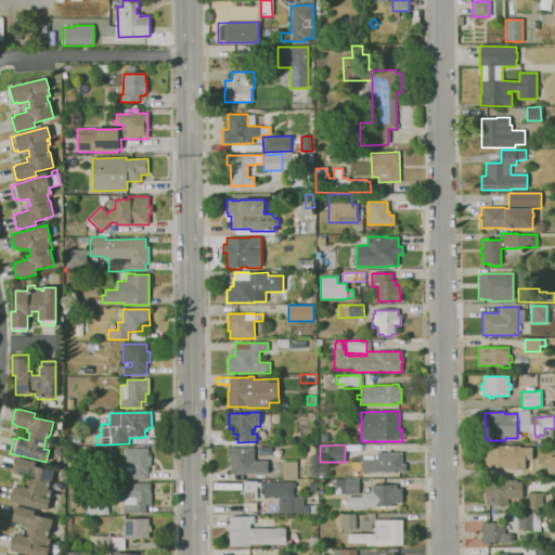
[(508,468),(483,467),(485,446),(508,447),(508,456),(511,456),(511,461),(508,461),(508,468)]
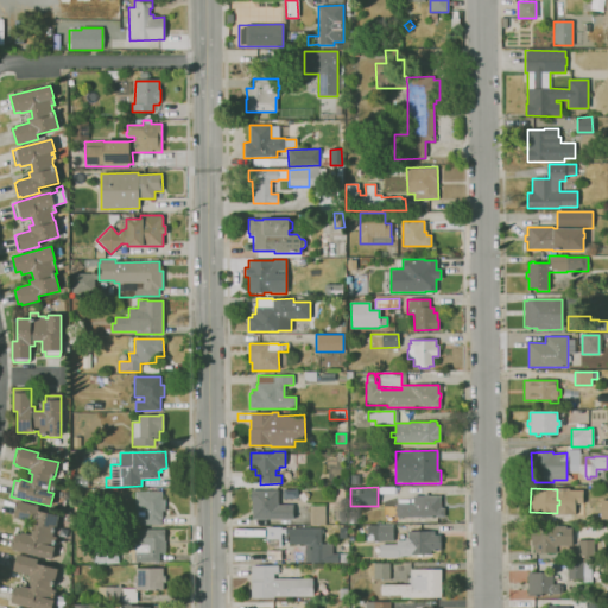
[(293,519),(252,520),(252,500),(251,500),(251,491),(278,491),(278,505),(293,505),(293,519)]
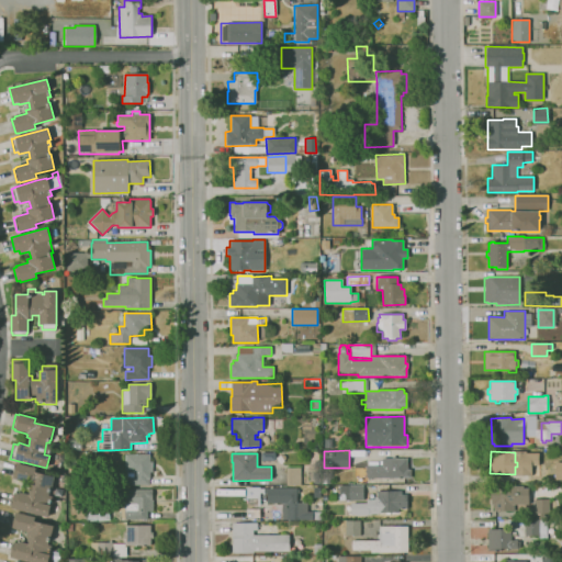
[(148,485),(126,485),(126,478),(134,476),(134,473),(125,473),(125,454),(149,454),(149,462),(153,462),(153,473),(149,473),(149,479),(148,479),(148,485)]
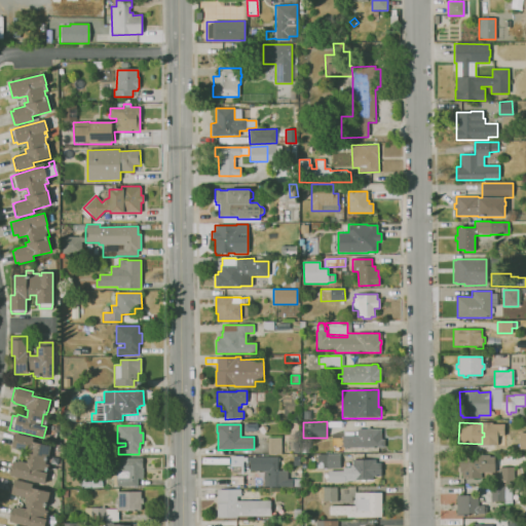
[(342,436),(358,436),(358,429),(367,429),(367,427),(370,427),(370,429),(381,428),(381,440),(384,440),(384,448),(342,448),(342,436)]
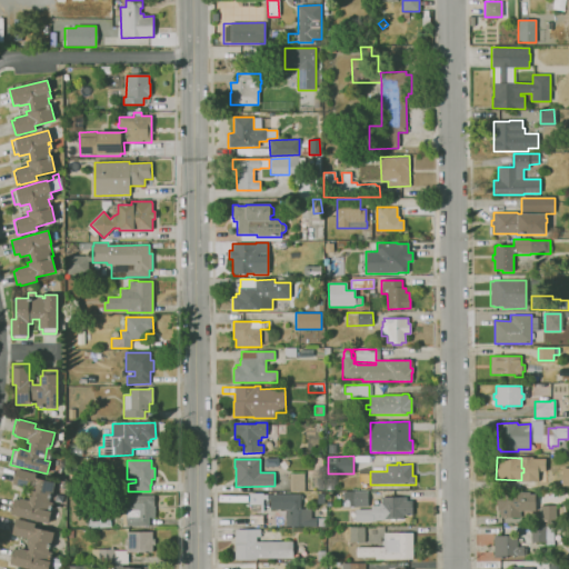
[(48,523),(11,515),(15,499),(20,500),(20,499),(29,501),(31,493),(28,493),(28,489),(16,486),(20,470),(36,473),(35,478),(56,482),(52,496),(50,496),(49,501),(53,502),(52,506),(53,507),(52,510),(50,510),(49,512),(51,512),(48,523)]
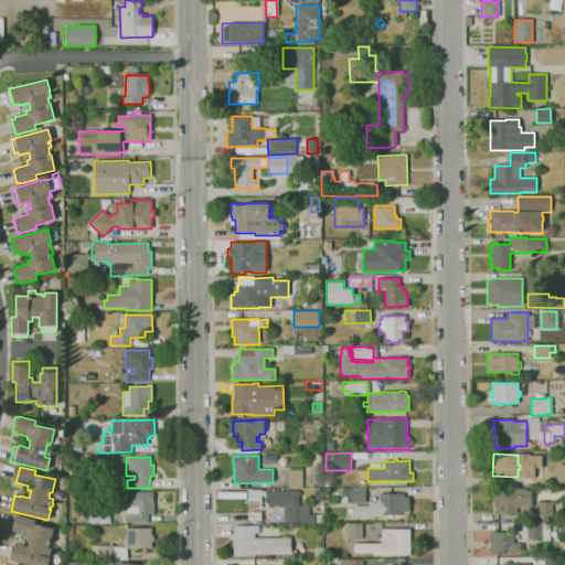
[(531,486),(531,468),(547,468),(547,486),(531,486)]
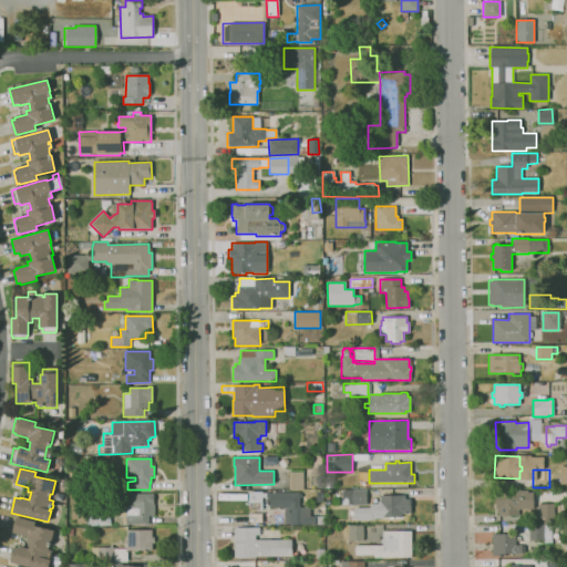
[(303,490),(289,490),(289,473),(303,472),(303,490)]
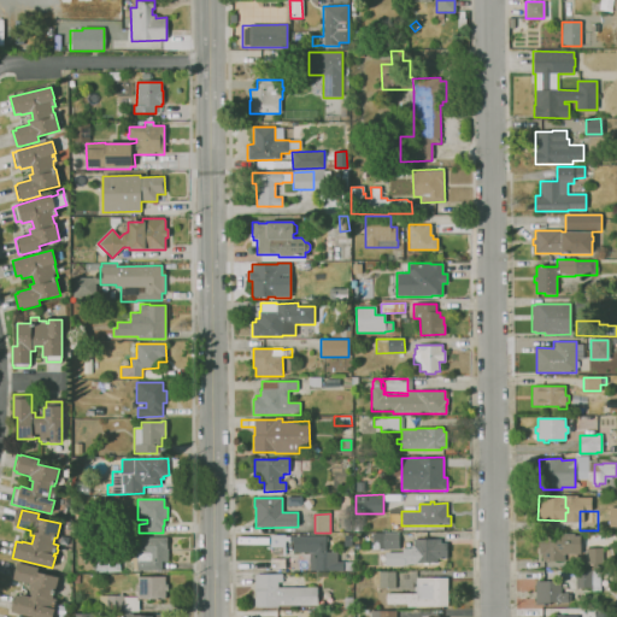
[(399,550),(383,550),(383,538),(382,538),(382,534),(399,533),(399,550)]
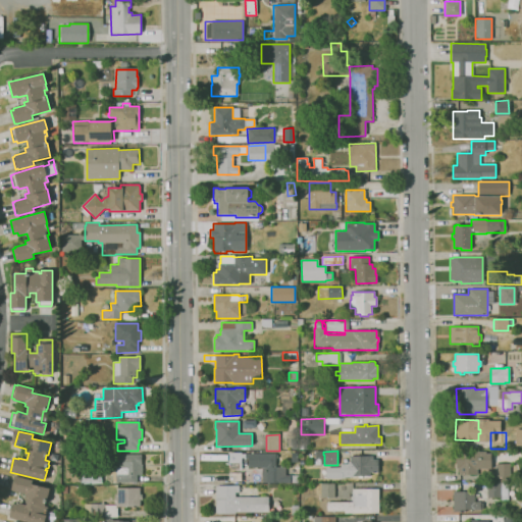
[(477,475),(459,475),(459,469),(455,469),(455,455),(469,454),(469,452),(475,452),(475,451),(486,451),(486,452),(490,452),(490,468),(477,469),(477,475)]
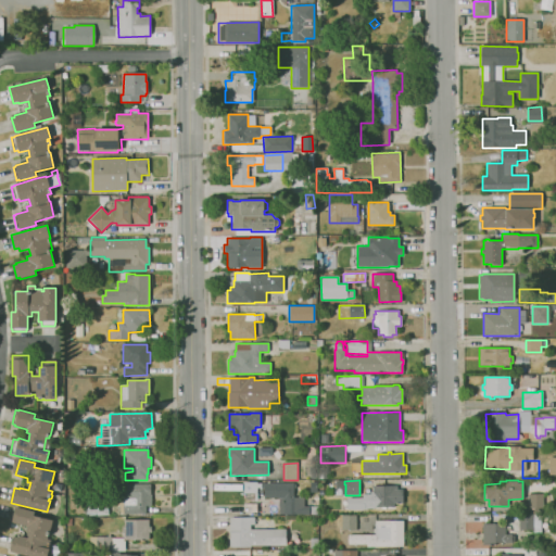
[(310,515),(279,515),(279,498),(264,498),(264,489),(261,489),(261,488),(257,488),(257,514),(243,514),(243,503),(254,503),(254,493),(243,493),(243,482),(256,482),(256,483),(293,483),(293,484),(295,484),(295,488),(293,488),(293,497),(304,497),(304,507),(308,507),(308,506),(316,506),(316,515),(310,515)]
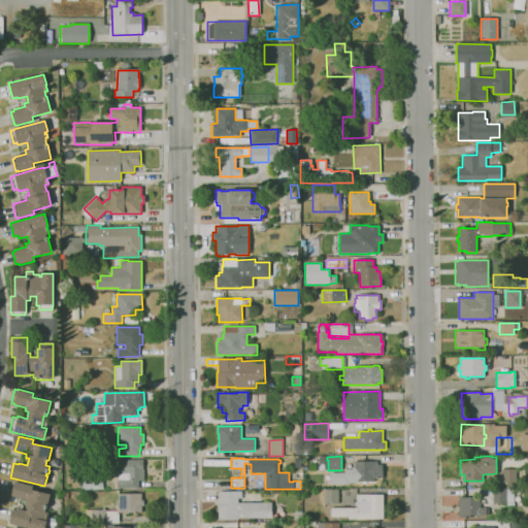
[(138,488),(117,488),(111,488),(111,473),(117,473),(119,472),(119,460),(142,460),(142,469),(143,469),(143,481),(138,481),(138,488)]
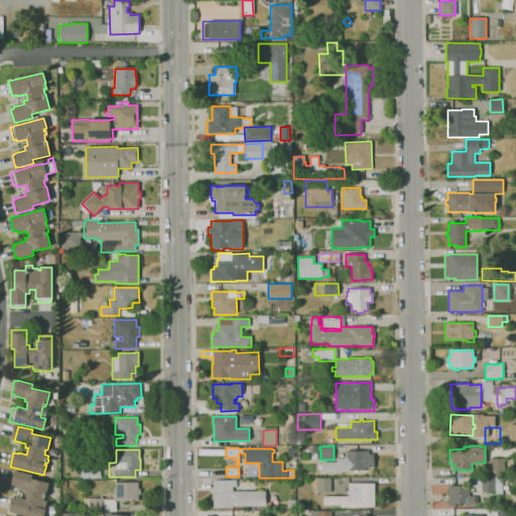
[(346,452),(369,452),(369,455),(374,455),(374,467),(365,468),(365,471),(348,471),(346,473),(321,473),(321,462),(337,462),(337,459),(344,459),(344,457),(346,457),(346,452)]
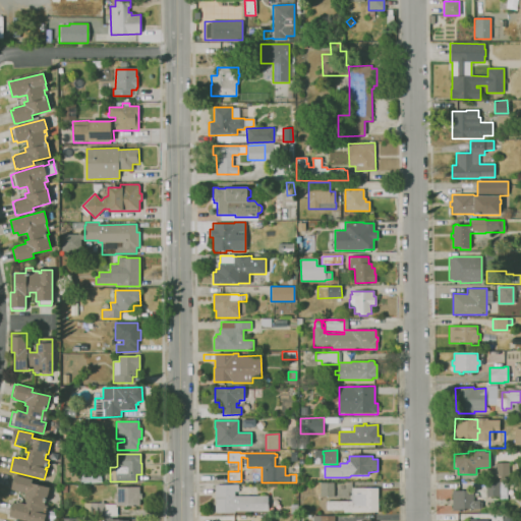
[(495,477),(495,463),(509,463),(509,467),(515,467),(516,476),(495,477)]
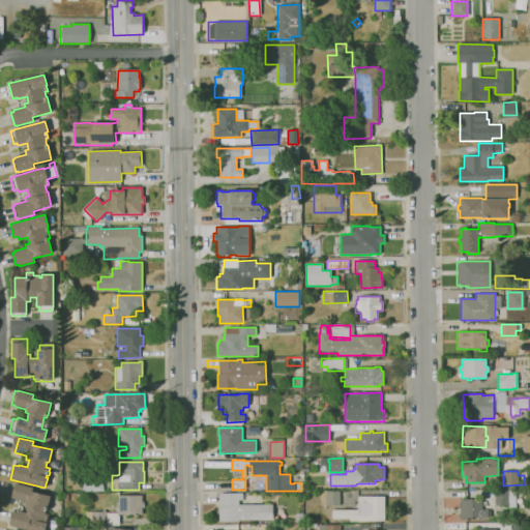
[(81,492),(81,481),(102,480),(102,491),(81,492)]
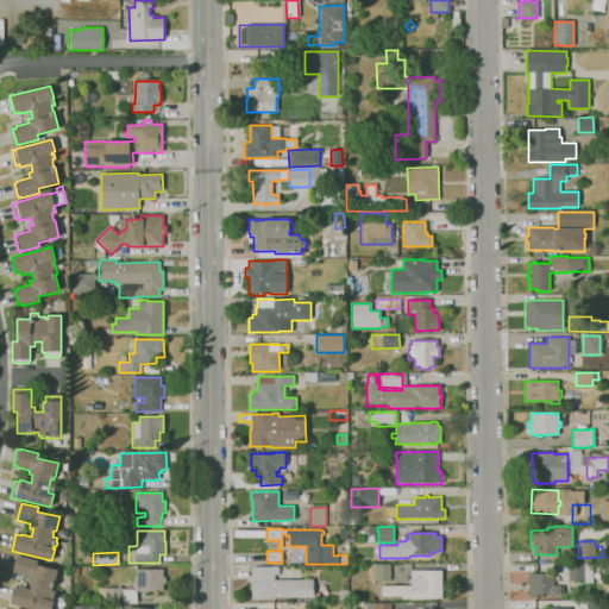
[(54,608),(30,608),(17,606),(11,604),(14,588),(20,589),(20,588),(31,590),(32,582),(27,581),(29,577),(13,572),(17,556),(37,560),(36,565),(57,570),(68,573),(64,590),(51,588),(51,591),(55,592),(55,595),(54,600),(52,600),(52,603),(55,604),(54,608)]
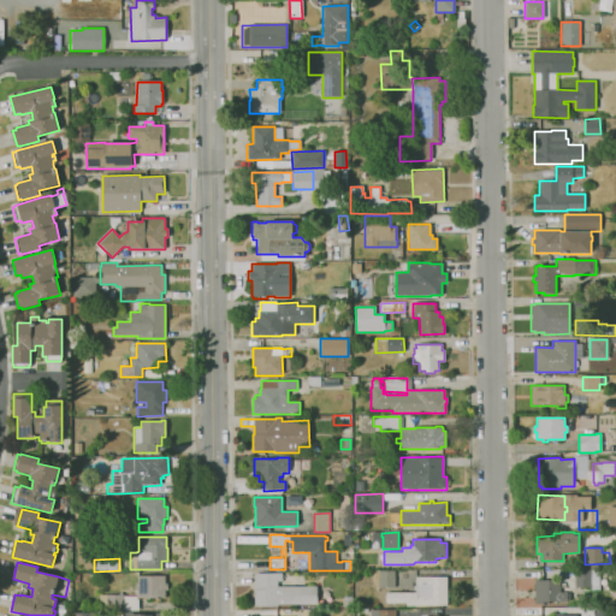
[(590,591),(590,587),(575,588),(575,570),(598,569),(599,591),(590,591)]
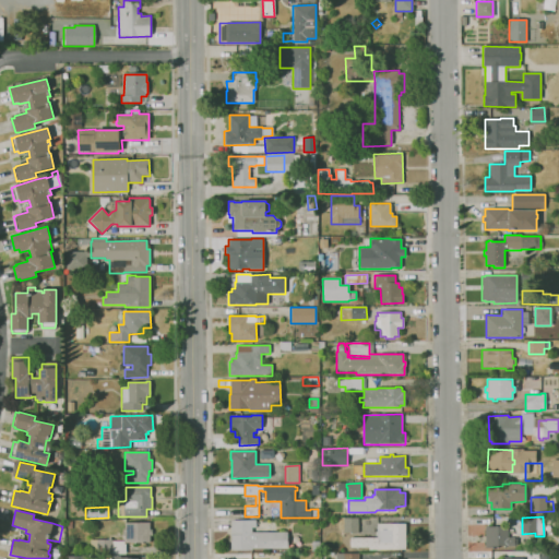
[(344,533),(337,533),(337,519),(343,519),(358,519),(358,533),(344,533)]
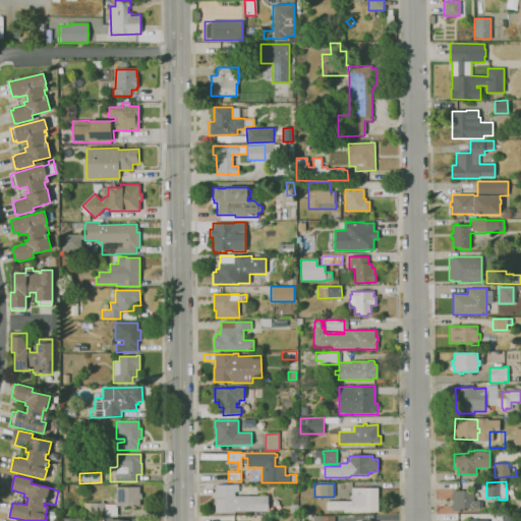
[(234,513),(215,513),(215,499),(215,485),(238,485),(238,491),(234,491),(234,496),(268,496),(268,512),(234,512),(234,513)]
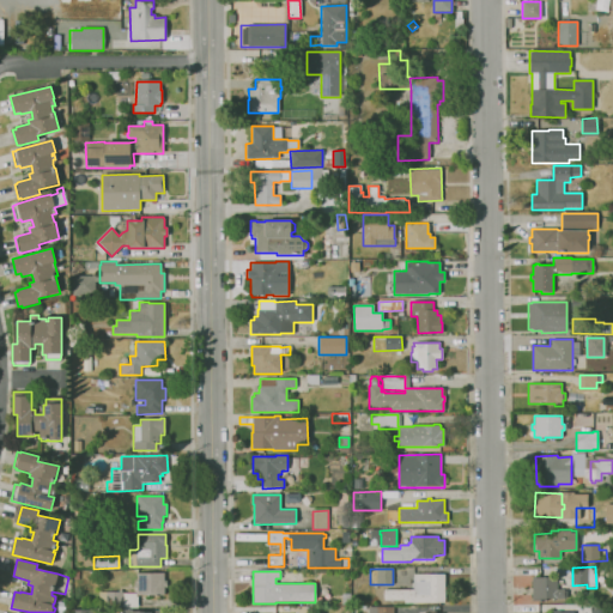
[(164,595),(137,595),(137,588),(134,588),(134,582),(137,582),(137,574),(164,574),(164,581),(167,581),(167,587),(164,587),(164,595)]
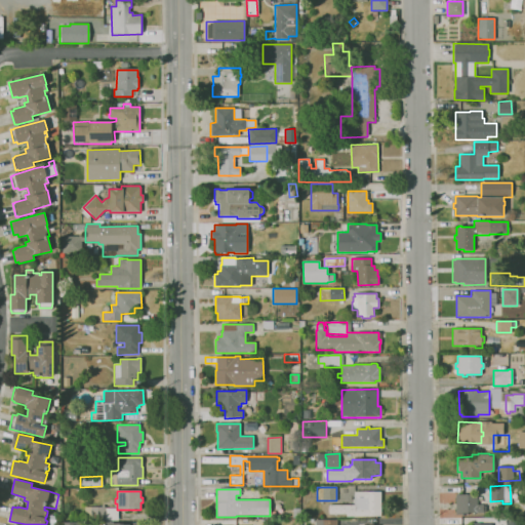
[(368,517),(346,517),(346,514),(328,514),(328,505),(354,505),(354,492),(367,492),(380,492),(380,516),(368,516),(368,517)]
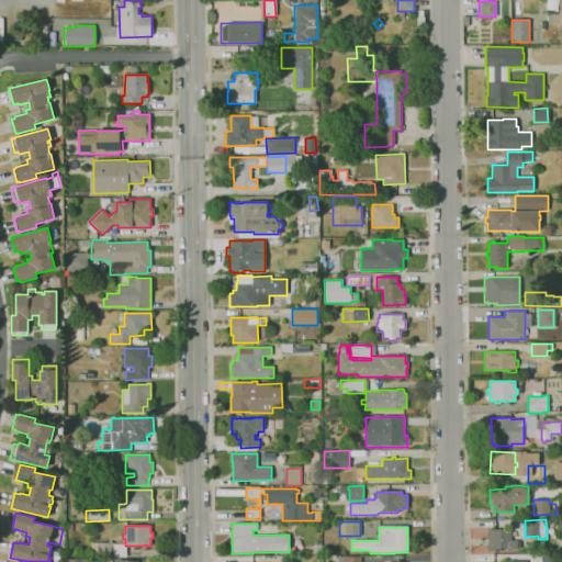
[(501,551),(487,551),(487,530),(491,530),(491,529),(510,529),(510,540),(517,540),(517,542),(519,541),(519,548),(517,548),(517,549),(509,550),(509,549),(501,549),(501,551)]
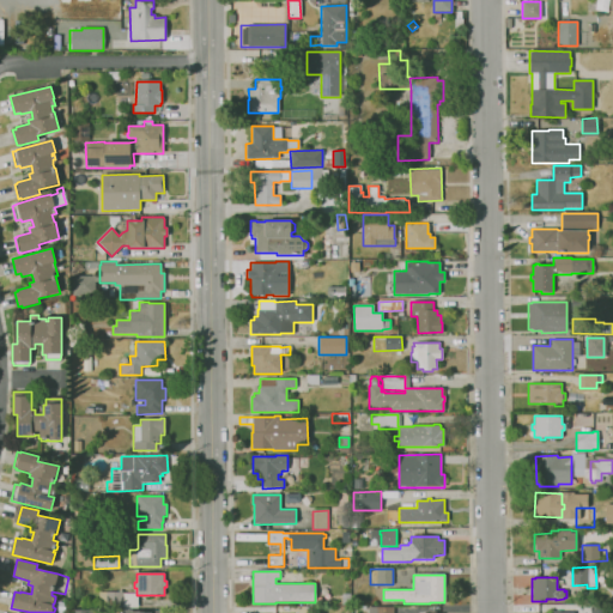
[(138,607),(105,608),(105,602),(98,602),(98,592),(119,592),(117,590),(121,590),(121,592),(122,592),(122,594),(135,594),(135,596),(138,596),(138,607)]
